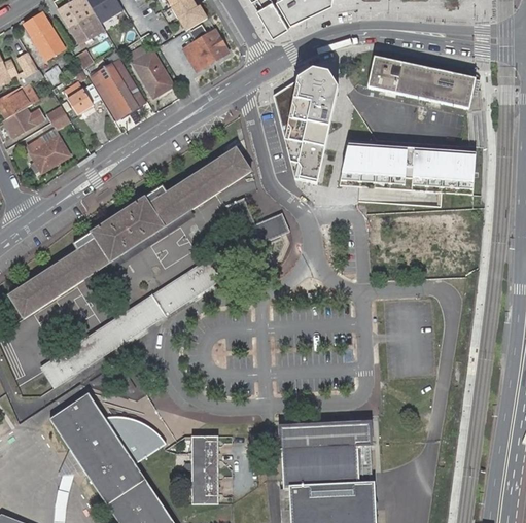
[(78,41),(104,26),(100,20),(88,0),(69,0),(58,7),(78,41)]
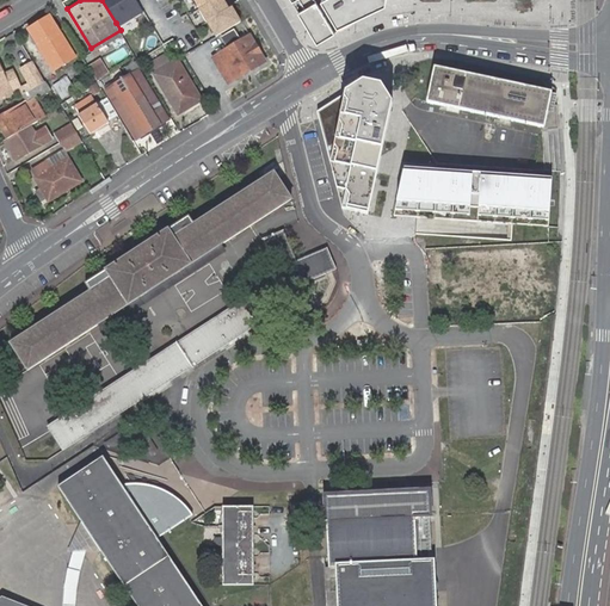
[(102,0),(116,23),(141,7),(136,0),(102,0)]
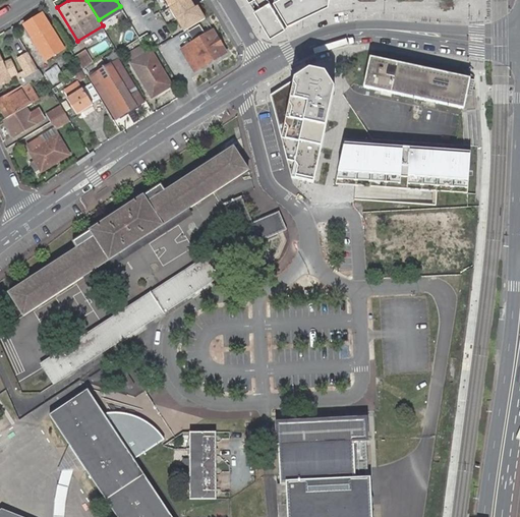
[(167,0),(169,4),(175,15),(176,15),(183,27),(204,15),(195,3),(194,4),(191,0),(167,0)]
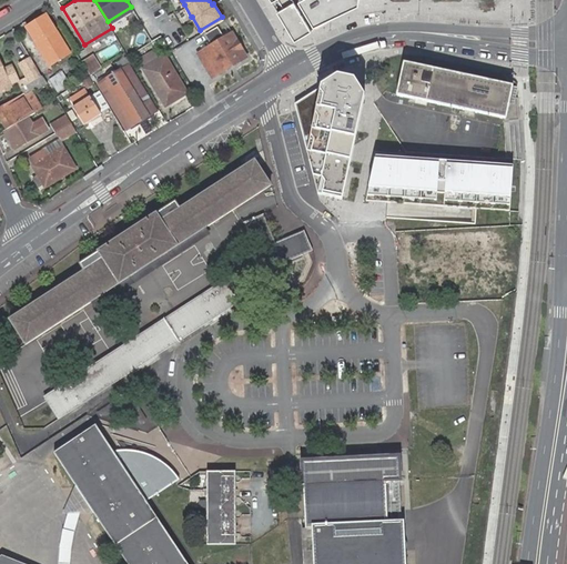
[(271,0),(293,36),(354,0),(271,0)]
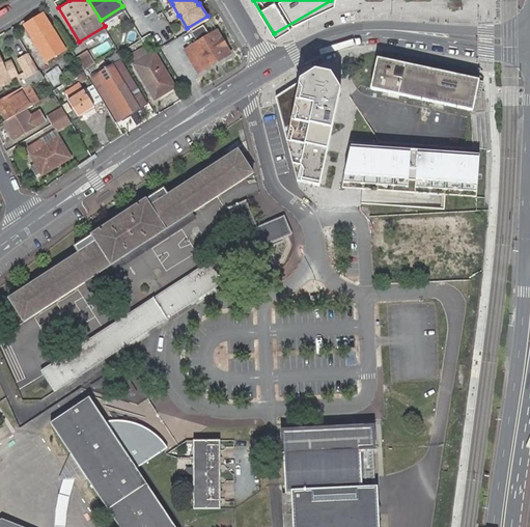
[(23,22),(44,57),(62,47),(42,11),(23,22)]
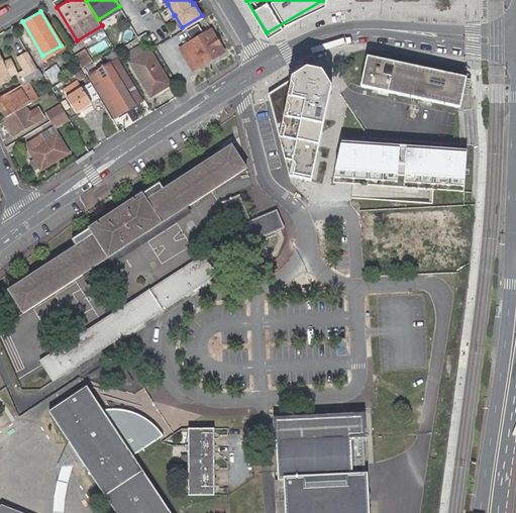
[(184,42),(197,64),(222,48),(209,27),(201,31),(196,23),(186,28),(191,38),(184,42)]
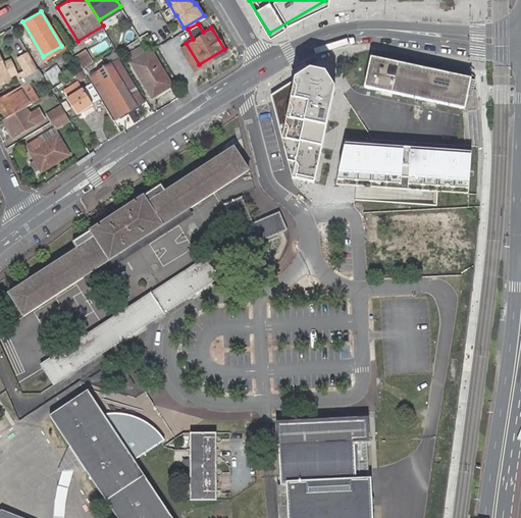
[(193,68),(199,64),(186,43),(179,47),(193,68)]
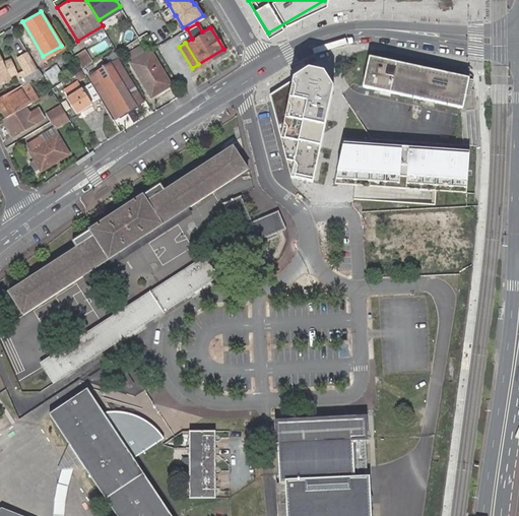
[(75,51),(82,63),(92,56),(85,45),(75,51)]
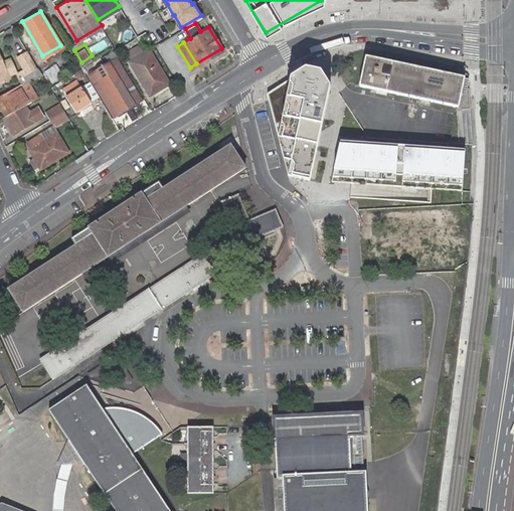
[(154,86),(156,89),(169,80),(149,47),(129,58),(148,90),(154,86)]
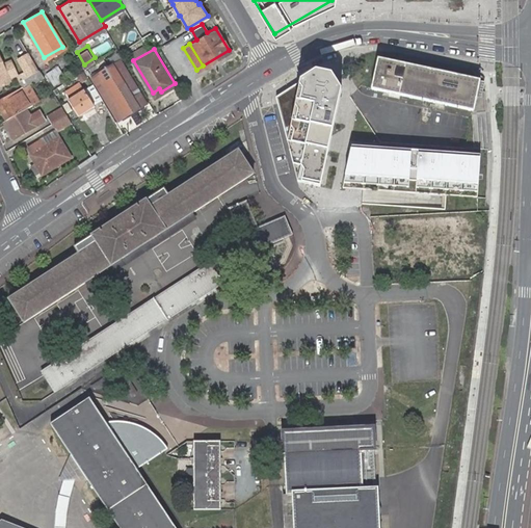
[(481,77),(378,55),(371,86),(475,109),(481,77)]
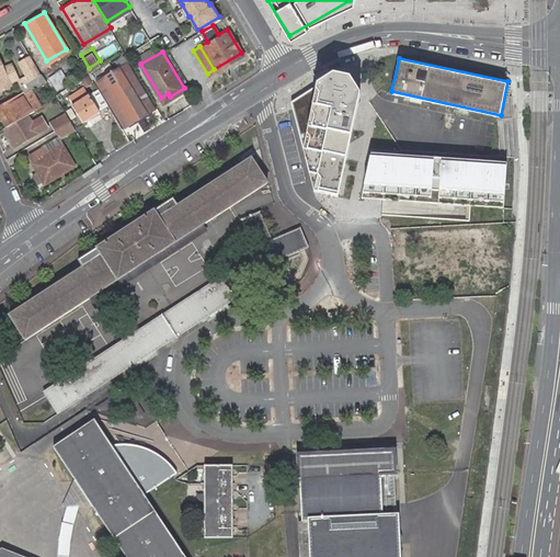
[(0,86),(10,81),(0,60),(0,86)]
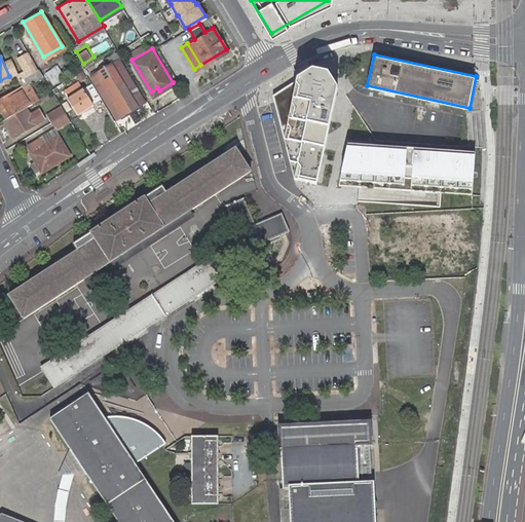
[(144,100),(118,57),(89,74),(115,116),(144,100)]
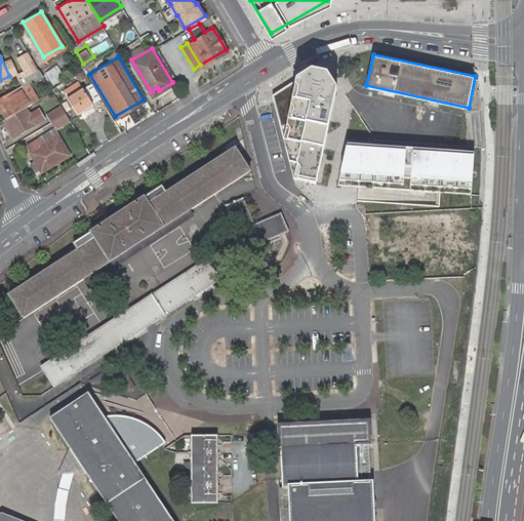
[(50,83),(62,75),(54,63),(43,70),(50,83)]
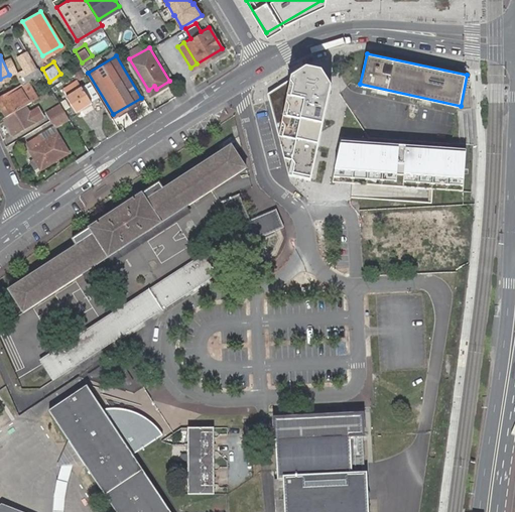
[(28,81),(40,73),(36,66),(18,76),(22,83),(22,84),(28,81)]
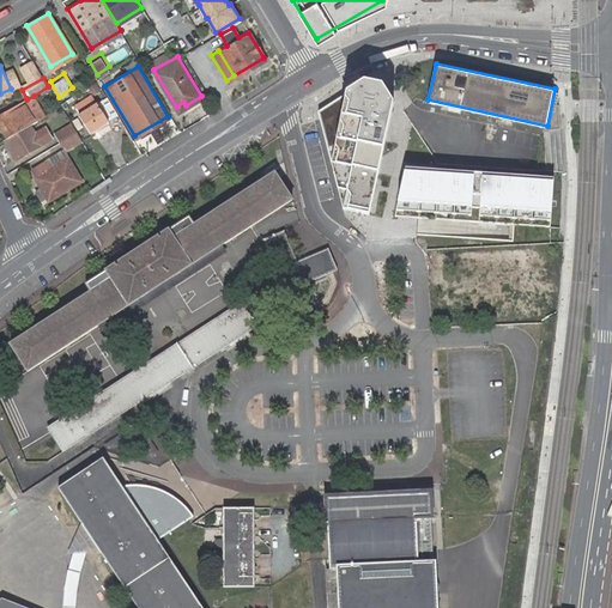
[(363,80),(317,110),(341,207),(368,212),(391,103),(380,84),(363,80)]
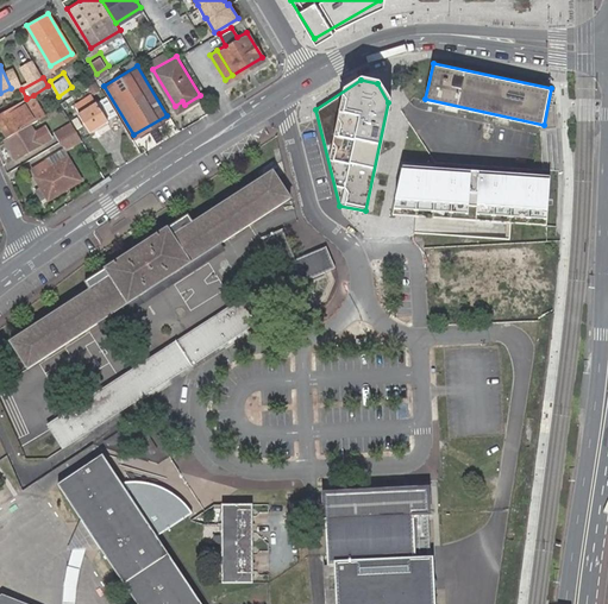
[(76,101),(81,109),(94,101),(89,94),(76,101)]
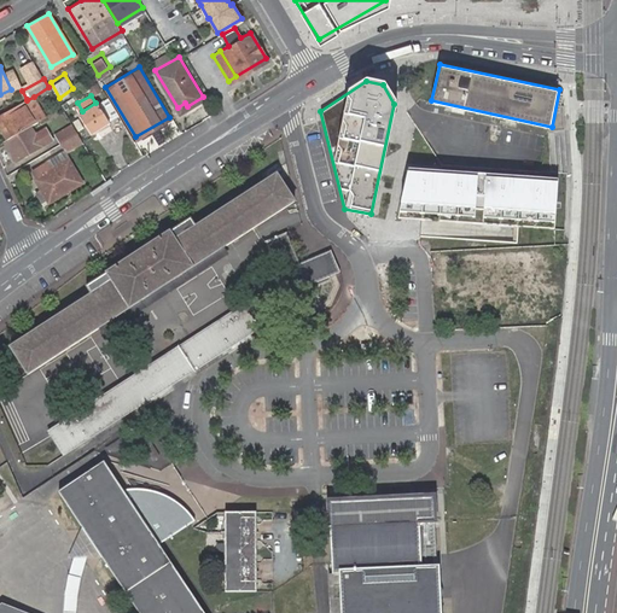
[(27,100),(38,118),(44,114),(34,97),(27,100)]
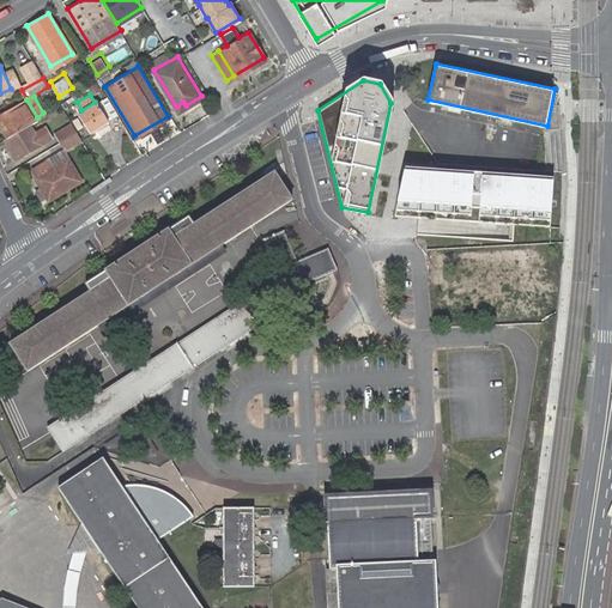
[(98,103),(103,110),(107,117),(116,111),(108,97),(98,103)]
